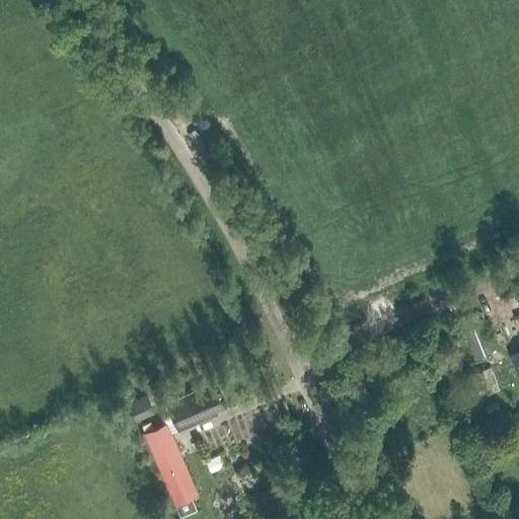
[(459,317),(475,357),(491,351),(474,311),(459,317)]
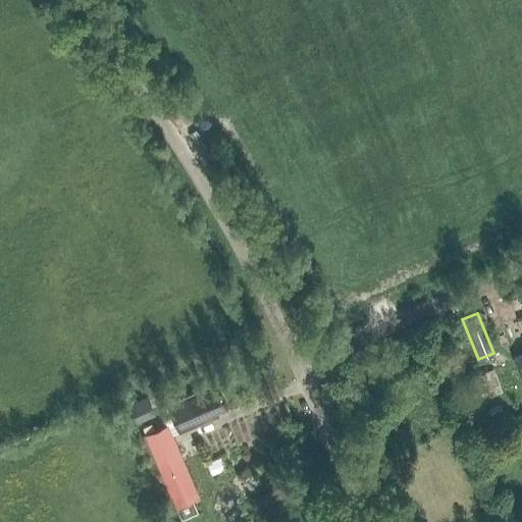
[(521,354),(512,359),(521,385),(521,354)]
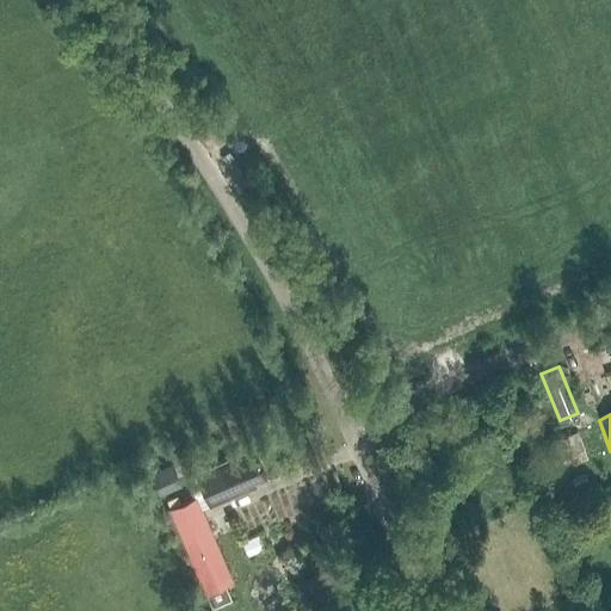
[(587,457),(581,442),(579,432),(553,442),(555,450),(544,454),(549,470),(587,457)]
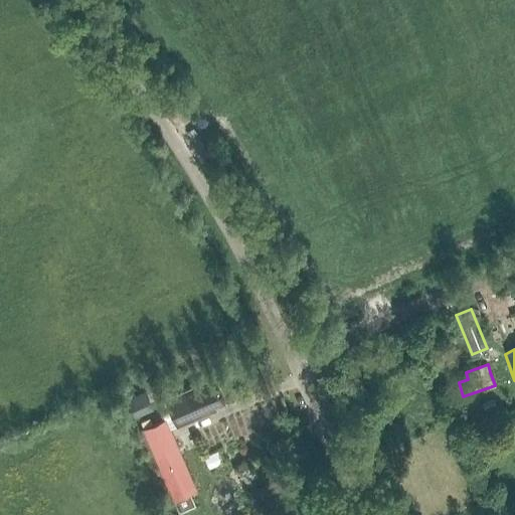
[(211,407),(222,402),(212,380),(162,403),(175,432),(213,413),(211,407)]
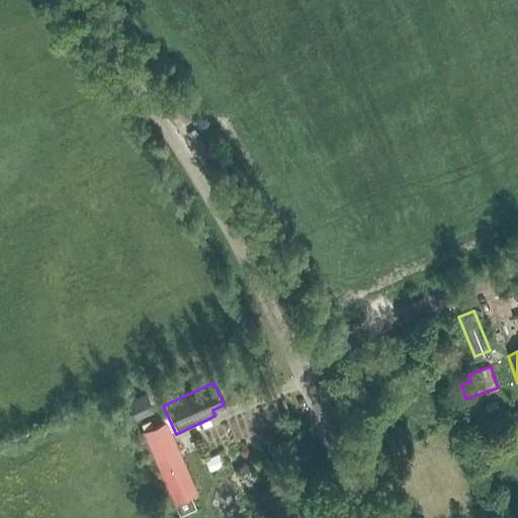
[(145,452),(150,450),(173,502),(195,493),(165,422),(137,434),(145,452)]
